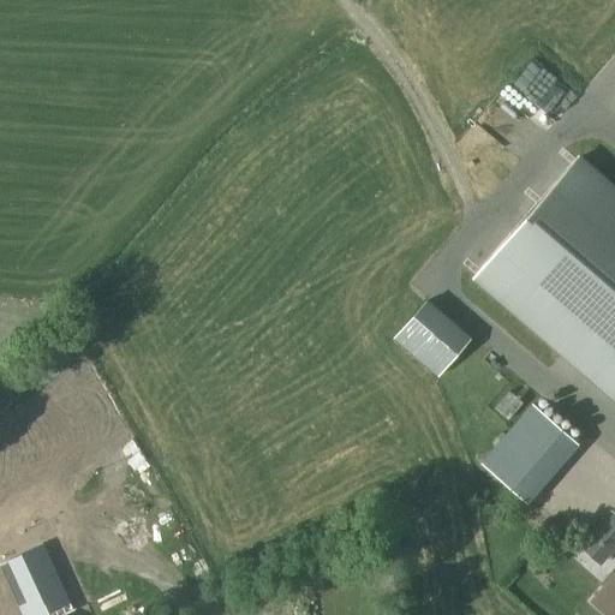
[(478,275),(614,394),(614,191),(579,160),(478,275)]
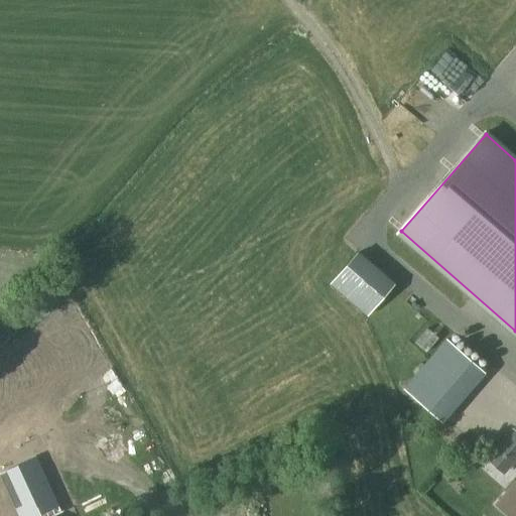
[(357,253),(331,284),(367,315),(394,284),(357,253)]
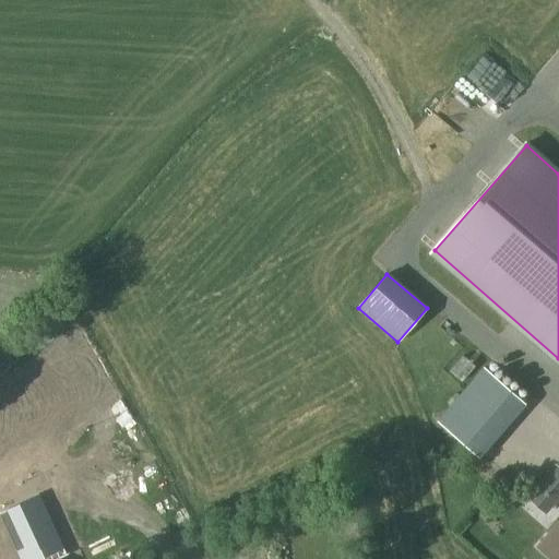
[(524,403),(484,367),(437,421),(478,456),(524,403)]
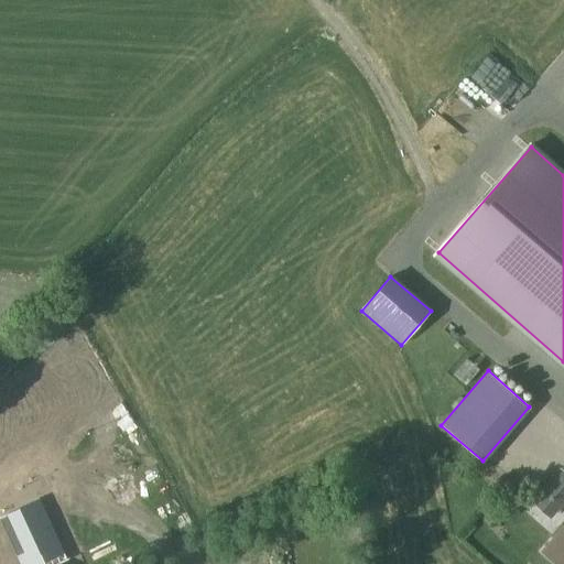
[(563,473),(561,470),(544,490),(561,503),(563,499),(563,473)]
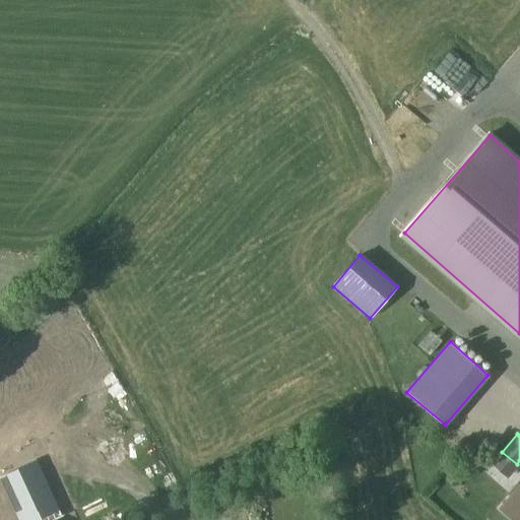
[(51,519),(30,477),(0,491),(0,507),(6,519),(51,519)]
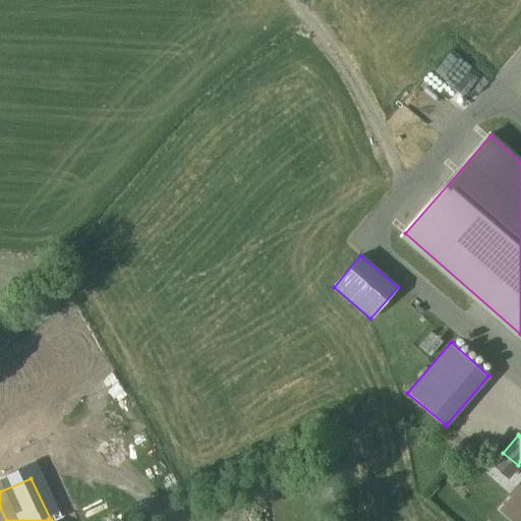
[(511,497),(501,509),(515,520),(520,520),(520,485),(520,486),(517,485),(510,493),(511,497)]
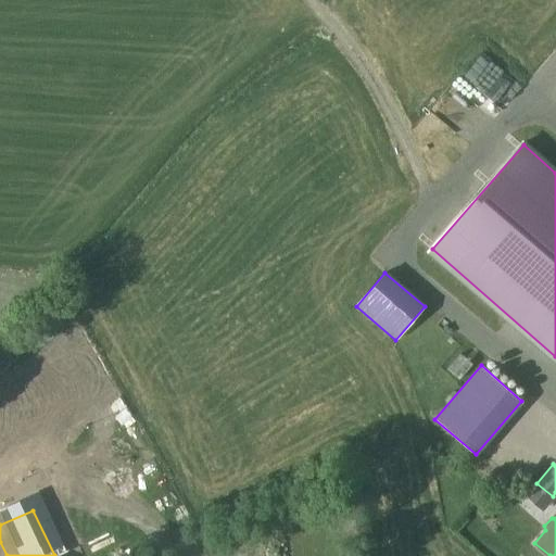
All buildings are outlined.
